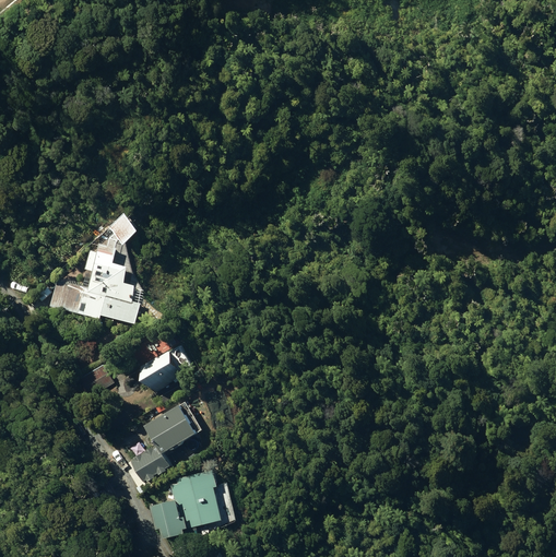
[(123,213),(109,228),(123,243),(138,227),(123,213)]
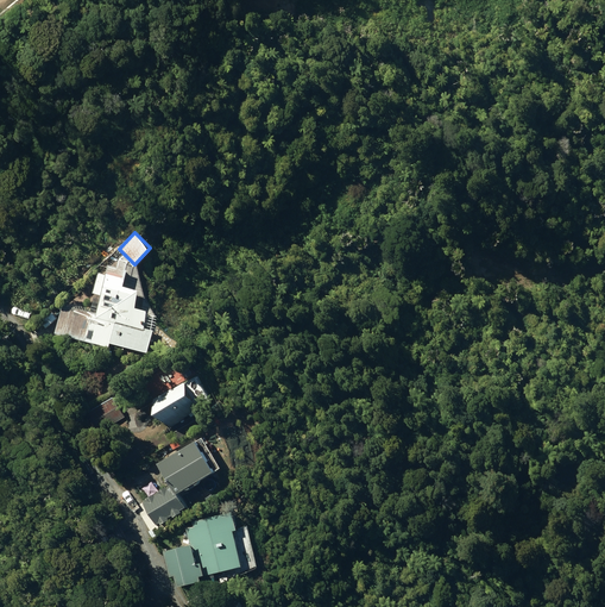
[(96,274),(92,293),(100,295),(95,315),(62,307),(55,332),(106,345),(107,342),(146,352),(151,332),(143,330),(146,314),(146,312),(134,308),(139,292),(123,287),(126,271),(107,267),(105,275),(96,274)]
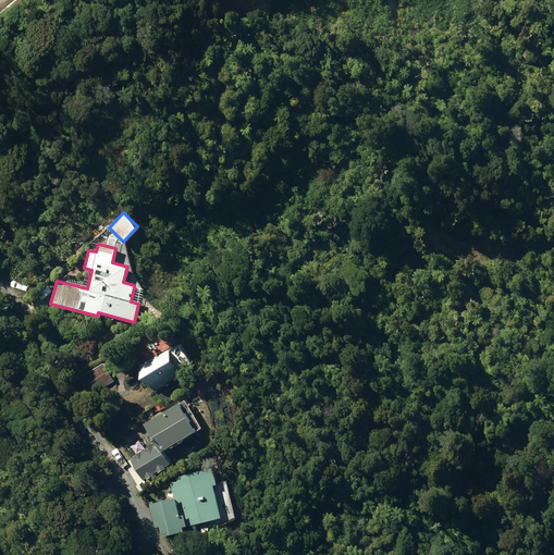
[(168,350),(138,368),(154,393),(182,375),(168,350)]
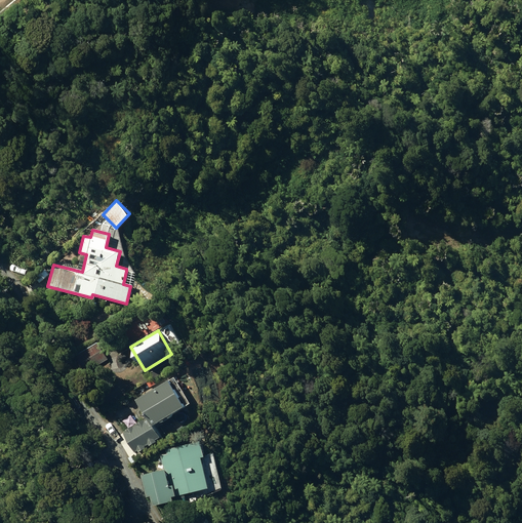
[(74,358),(87,377),(109,362),(96,343),(74,358)]
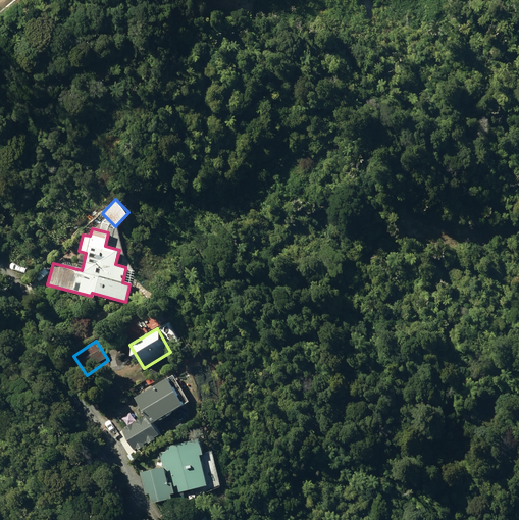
[(147,417),(124,430),(135,448),(158,434),(151,422),(183,404),(166,377),(135,397),(146,415),(147,417)]
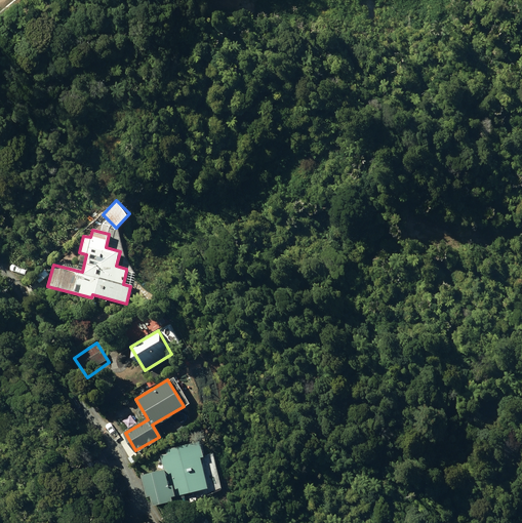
[(163,472),(143,477),(147,494),(151,493),(154,505),(171,499),(171,497),(201,490),(194,459),(203,456),(199,443),(166,451),(167,455),(166,456),(160,457),(163,472)]
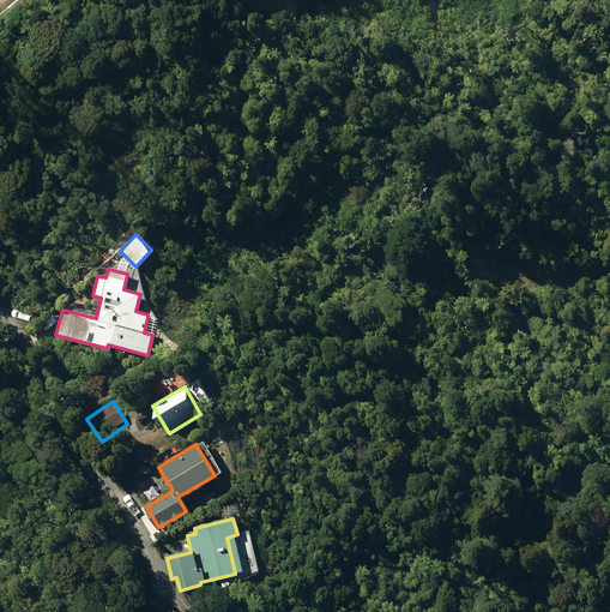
All buildings are outlined.
